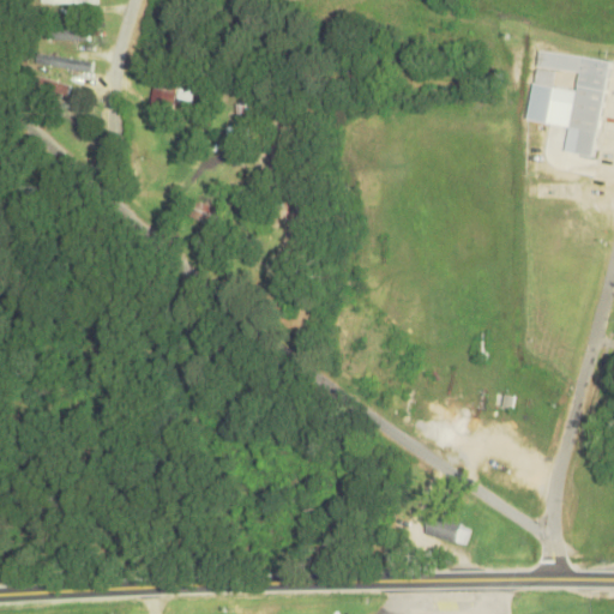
[(43,36),(89,36),(89,26),(43,26),(43,36)]
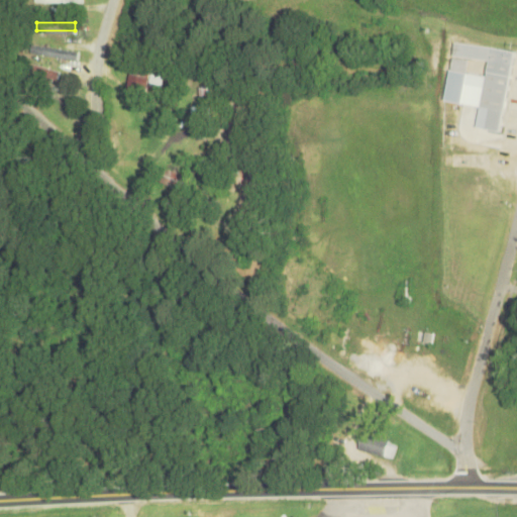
[(484,126),(498,128),(513,49),(489,44),(453,38),(448,67),(464,70),(467,55),(486,59),(478,103),(488,105),(484,126)]
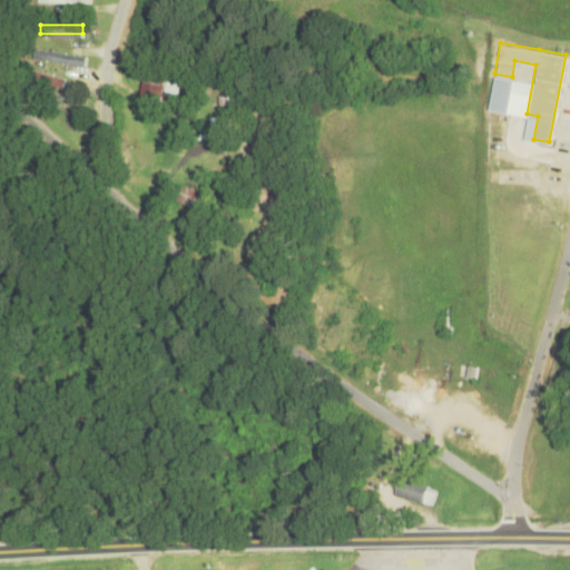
[(28,78),(62,90),(66,79),(31,68),(28,78)]
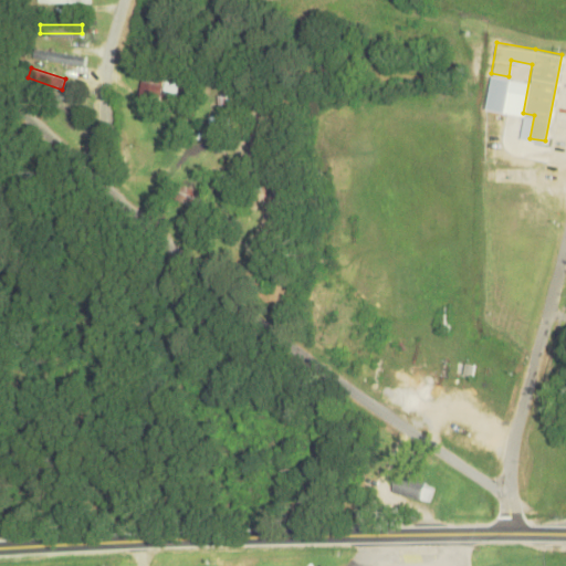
[(167,77),(144,73),(139,98),(161,103),(167,77)]
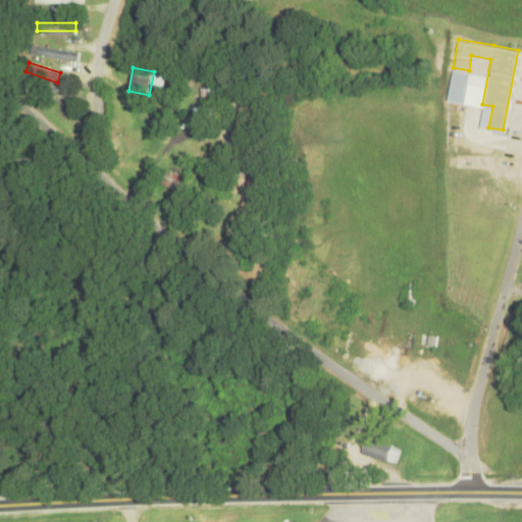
[(212,125),(212,88),(202,88),(202,125),(212,125)]
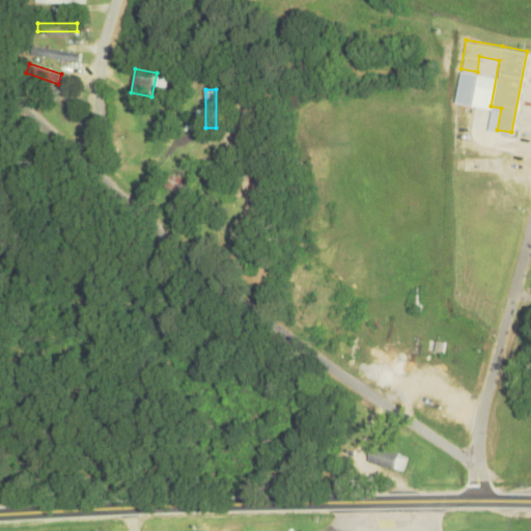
[(194,196),(198,182),(170,174),(167,189),(194,196)]
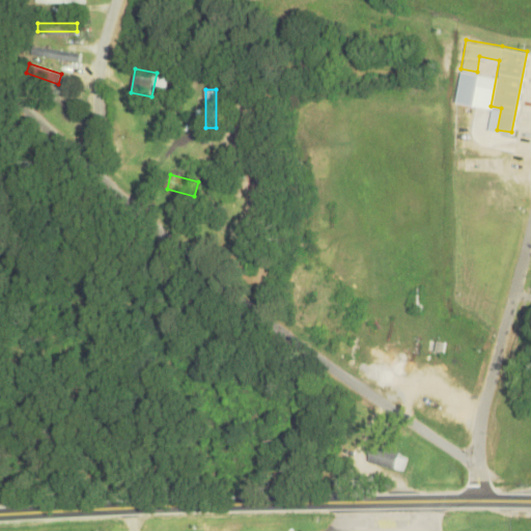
[(393,466),(393,465),(397,452),(397,450),(369,443),(365,458),(393,466)]
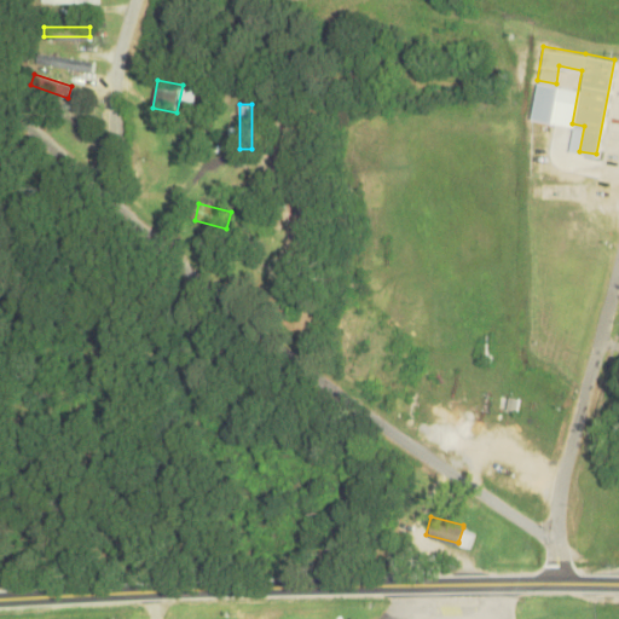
[(463,527),(473,530),(468,545),(458,542),(463,527)]
